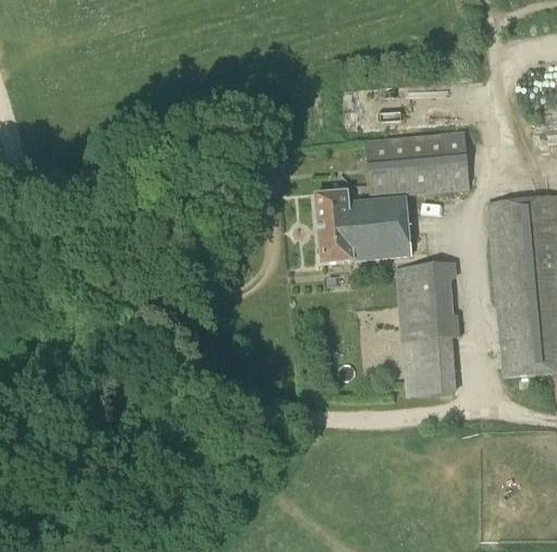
[(531,65),(533,95),(556,93),(556,77),(551,77),(551,64),(531,65)]
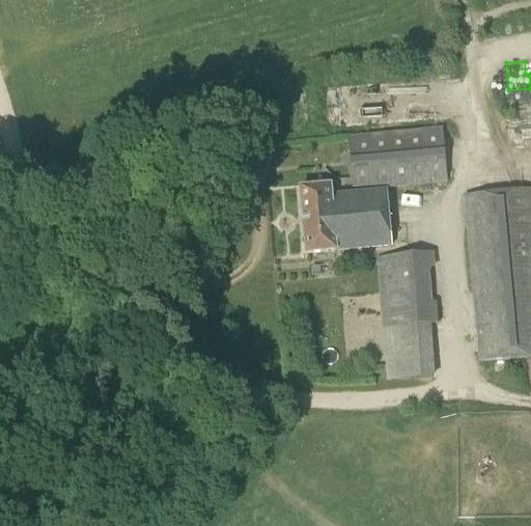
[(442,125),(346,133),(352,185),(388,182),(388,185),(447,180),(442,125)]
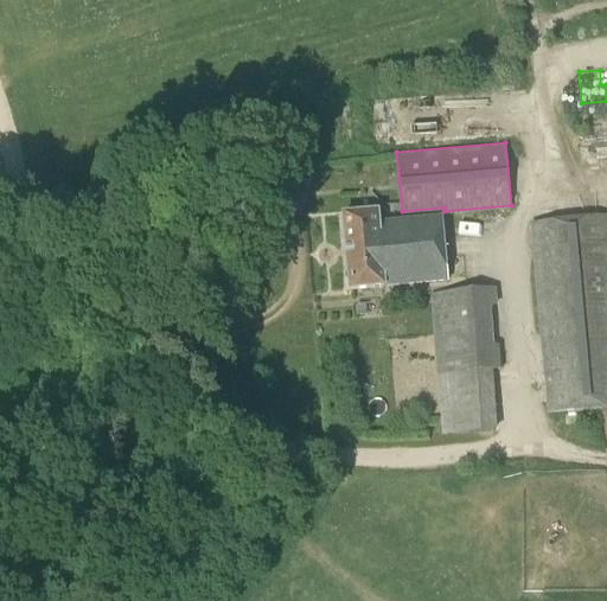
[(342,210),(349,286),(384,282),(446,276),(441,213),(378,218),(378,208),(342,210)]
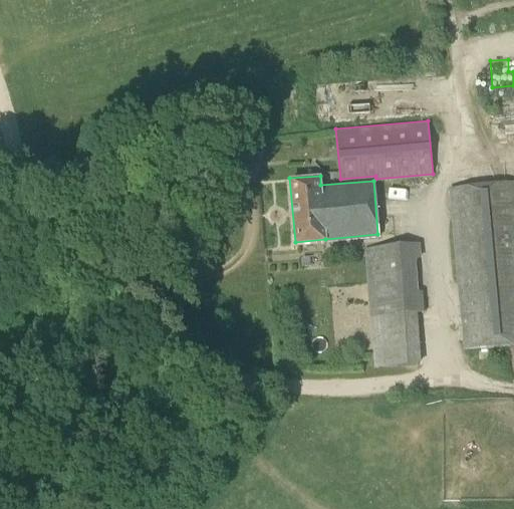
[(513,179),(448,186),(463,347),(513,342),(513,179)]
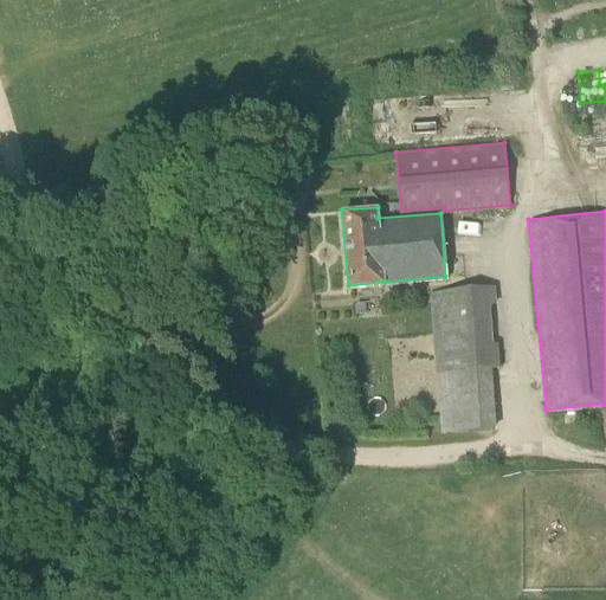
[(430,289),(440,431),(496,426),(491,366),(500,366),(497,340),(492,341),(489,302),(495,302),(494,284),(430,289)]
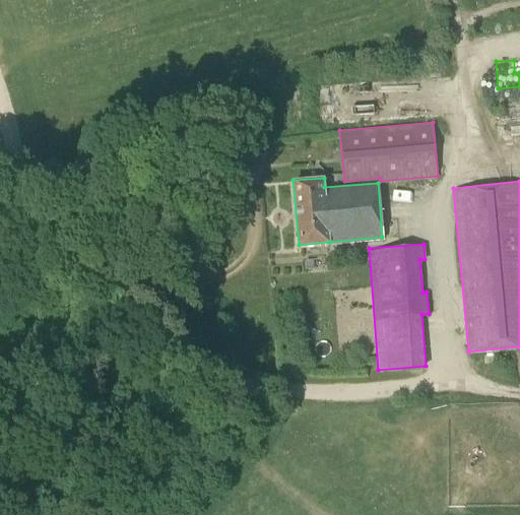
All buildings are outlined.
